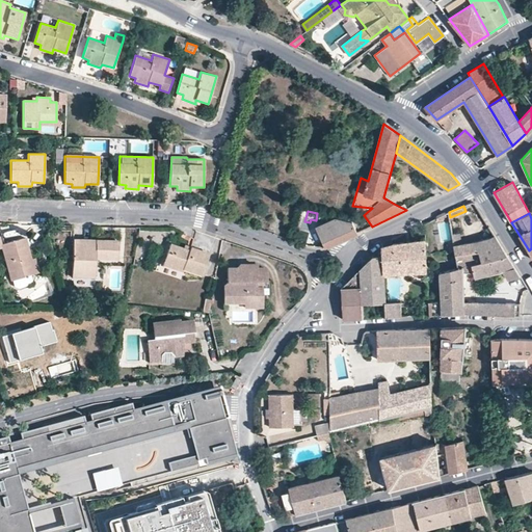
[(352,222),(348,221),(336,218),(317,228),(325,247),(327,247),(357,234),(352,222)]
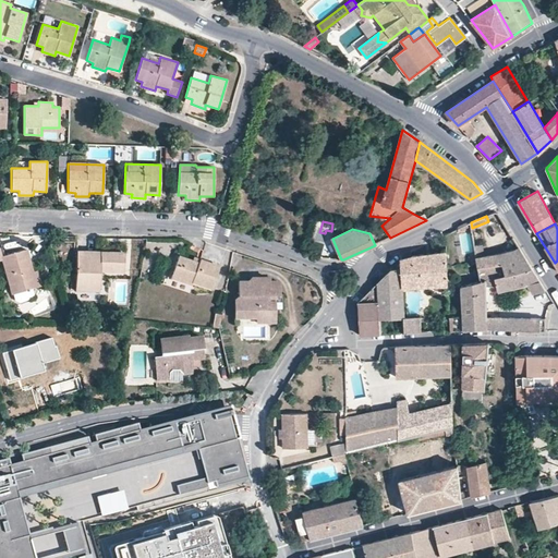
[(475,246),(476,253),(482,281),(486,280),(486,287),(496,286),(497,290),(498,292),(528,284),(533,293),(546,290),(520,249),(499,254),(484,256),(482,245),(475,246)]
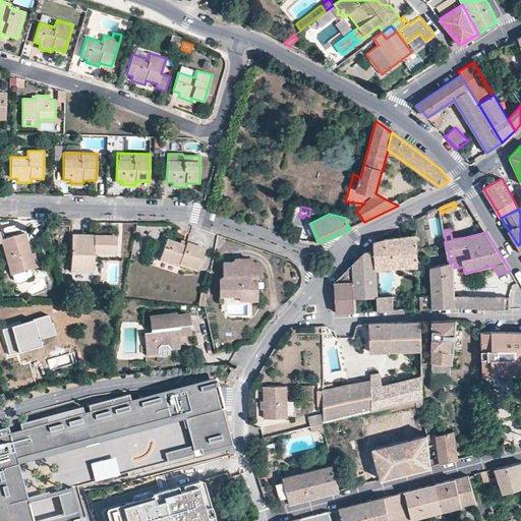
[(27,253),(30,253),(24,233),(1,239),(3,248),(11,275),(33,269),(27,253)]
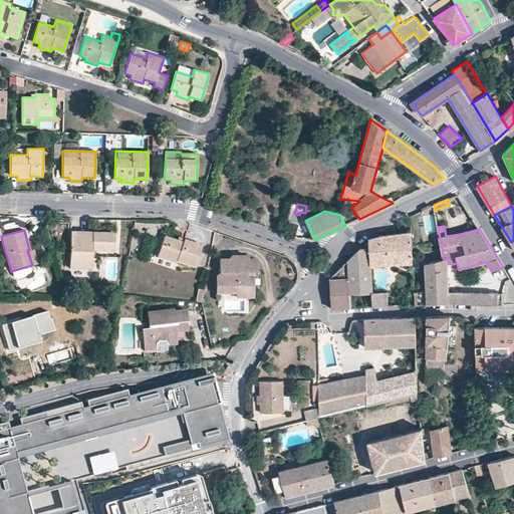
[(92,250),(96,251),(115,251),(115,233),(88,232),(88,235),(70,234),(69,268),(91,268),(92,250)]
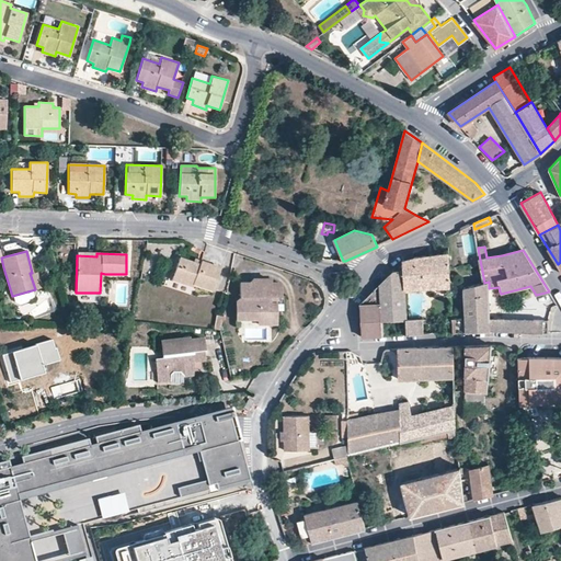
[(402,261),(404,288),(450,286),(448,253),(416,256),(403,261),(402,261)]
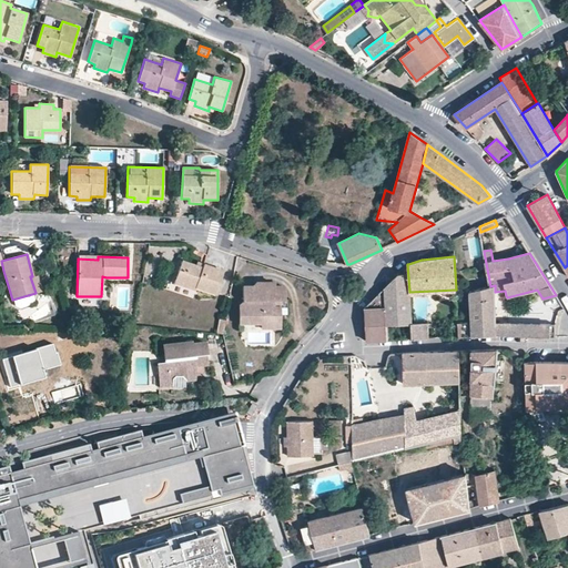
[(458,327),(458,337),(497,335),(524,336),(523,323),(495,323),(495,292),(495,285),(490,286),(485,257),(477,259),(479,271),(485,270),(487,282),(484,283),(485,287),(469,291),(472,322),(458,322),(458,327)]
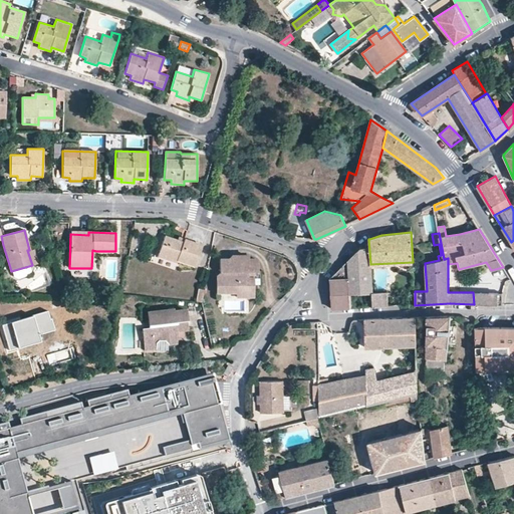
[(183,243),(177,240),(165,236),(158,256),(177,262),(178,260),(195,266),(202,245),(184,239),(183,243)]
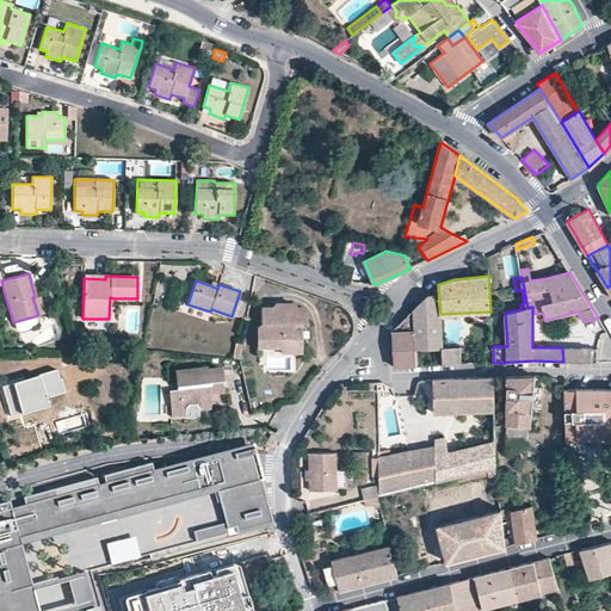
[(442,349),(442,338),(440,314),(438,284),(413,310),(415,350),(442,349)]
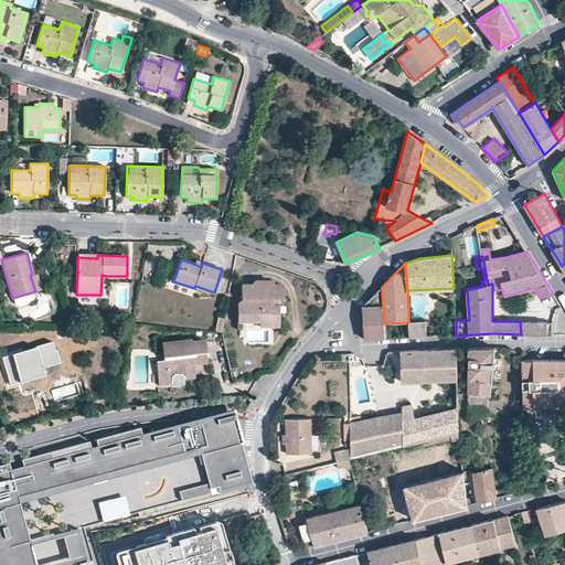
[(36,273),(32,275),(30,275),(35,291),(42,289),(36,273)]
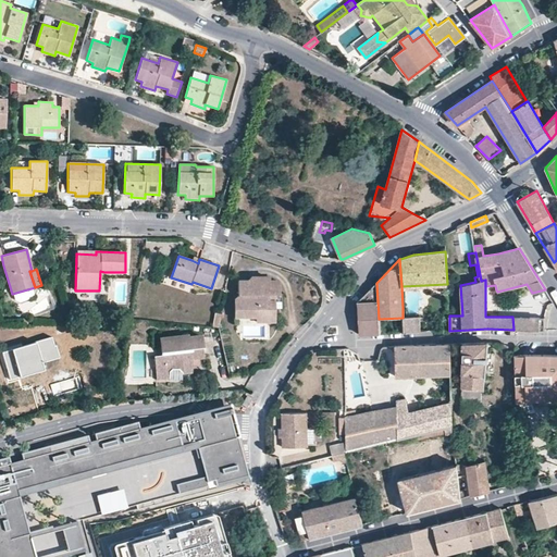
[(268,282),(268,277),(247,277),(248,282),(238,282),(239,295),(235,299),(235,317),(242,317),(245,314),(256,314),(256,321),(273,321),(273,293),(277,293),(276,281),(268,282)]
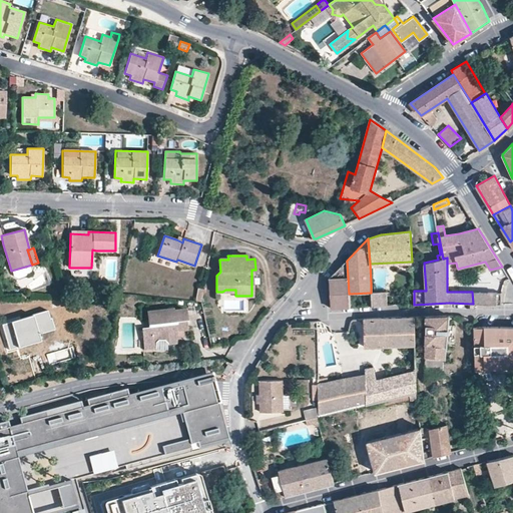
[(349,294),(347,261),(329,279),(331,308),(349,307),(349,294)]
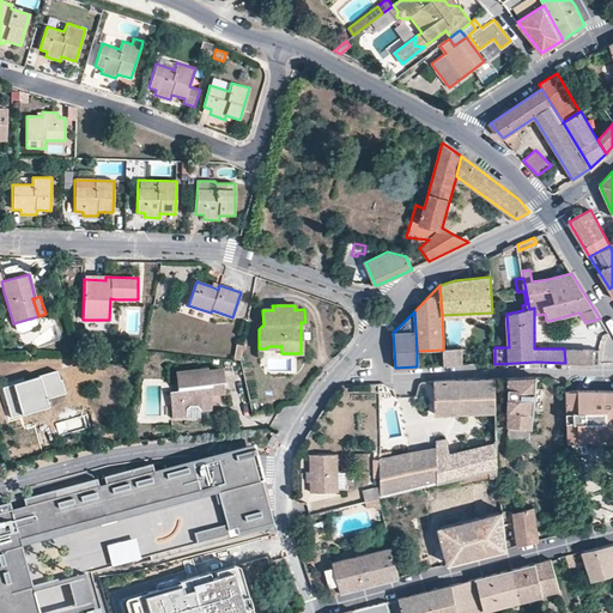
[(462,365),(461,347),(444,349),(444,339),(443,339),(443,350),(444,366),(462,365)]
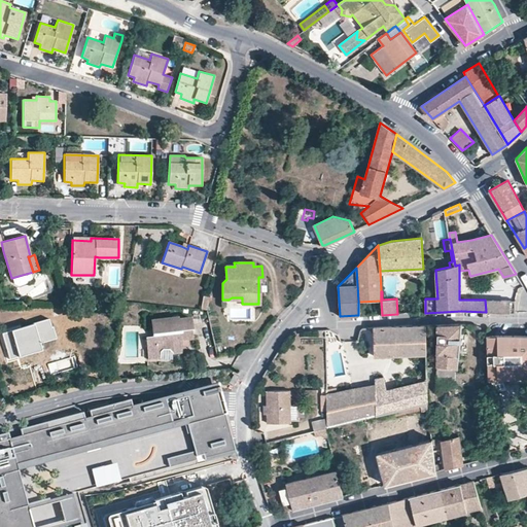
[(511,301),(485,300),(486,312),(516,314),(514,303),(511,301)]
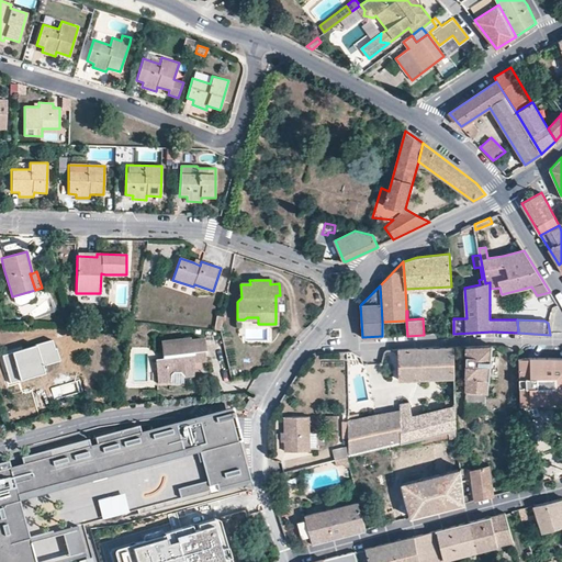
[(205,362),(203,339),(163,344),(165,360),(158,361),(160,384),(172,383),(171,378),(176,373),(180,372),(186,375),(186,379),(197,378),(194,363),(205,362)]
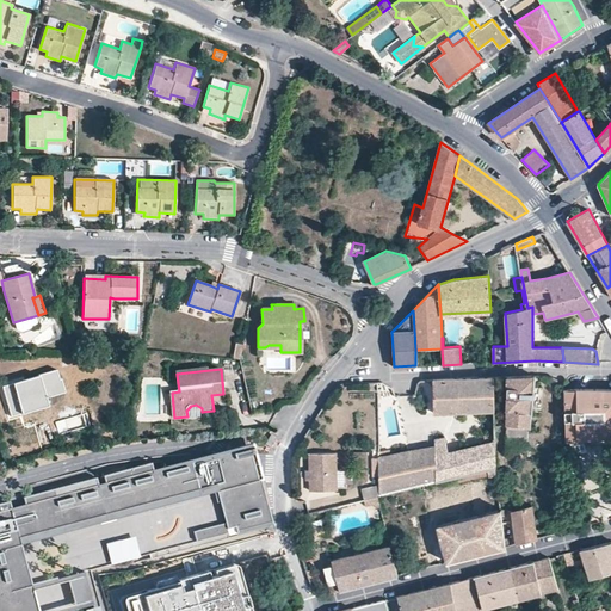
[(39,376),(4,386),(12,417),(50,406),(48,397),(66,393),(62,378),(60,380),(57,370),(39,375),(39,376)]
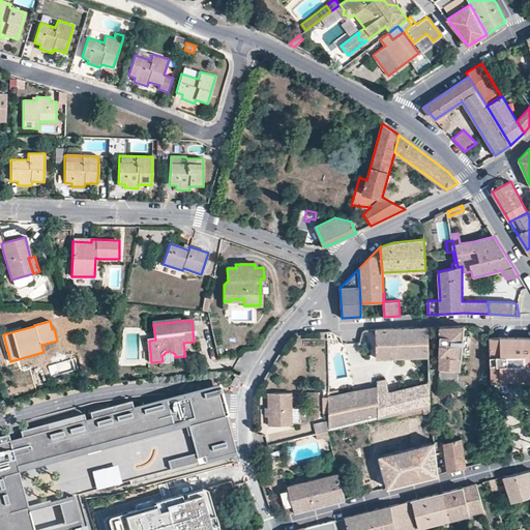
[(440,326),(439,371),(452,373),(453,373),(454,372),(455,371),(455,370),(459,370),(461,370),(461,357),(462,348),(468,348),(468,335),(463,335),(464,325),(440,326)]
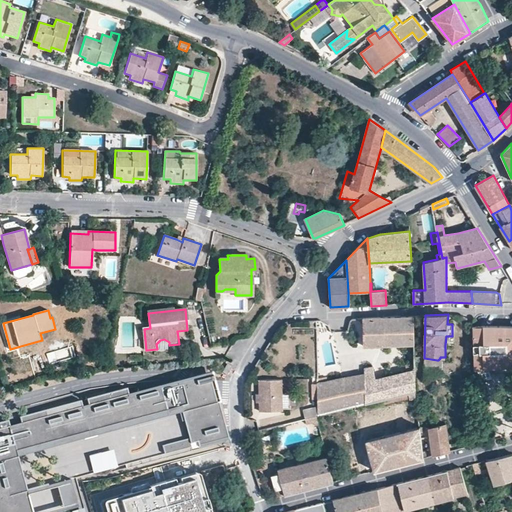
[(414,316),(384,317),(385,345),(415,343),(414,316)]
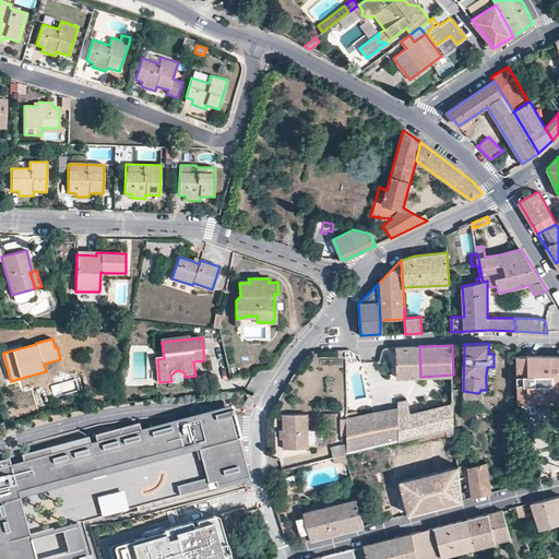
[(420,377),(419,346),(396,347),(397,378),(420,377)]
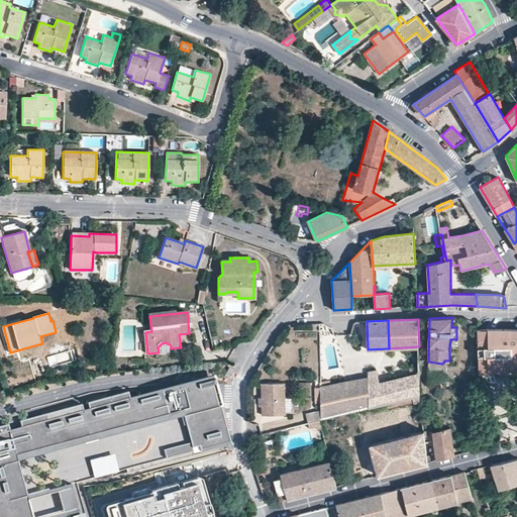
[(516,369),(516,329),(478,329),(480,374),(516,369)]
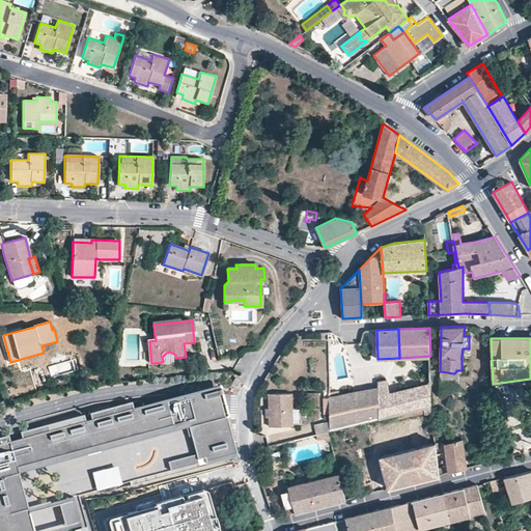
[(166,353),(162,357),(163,362),(163,364),(175,364),(175,358),(175,355),(170,352),(166,353)]
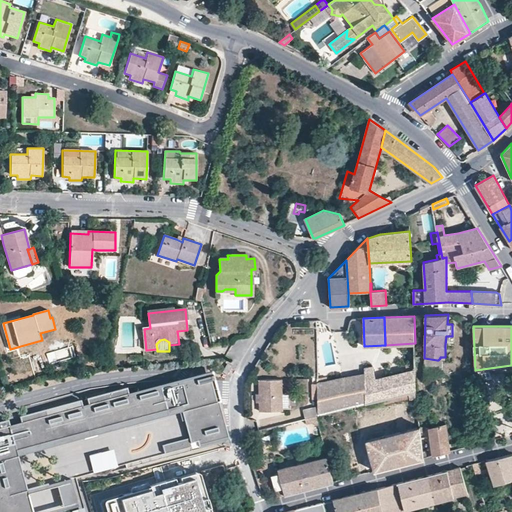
[(441,375),(443,357),(440,357),(440,358),(439,359),(438,360),(437,360),(424,358),(424,379),(441,375)]
